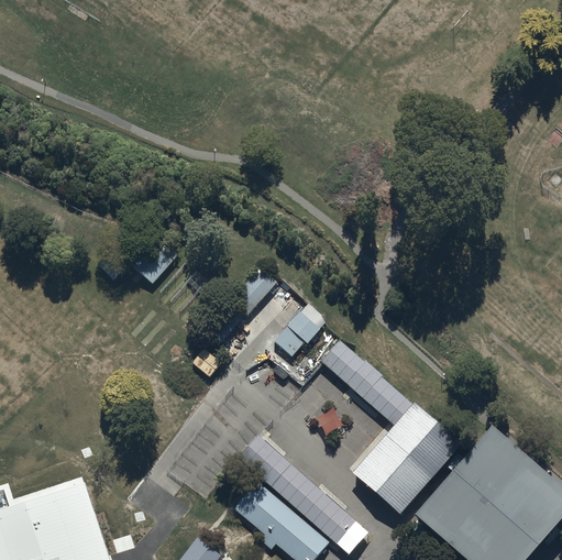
[(154,235),(130,264),(152,284),(177,255),(154,235)]
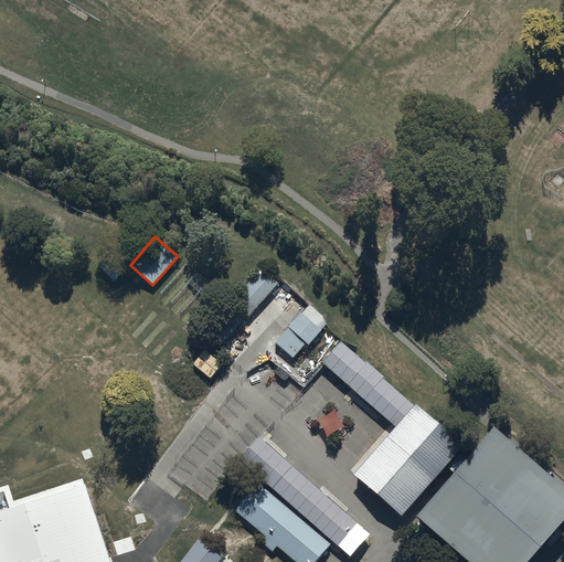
[(278,284),(261,267),(231,299),(248,316),(278,284)]
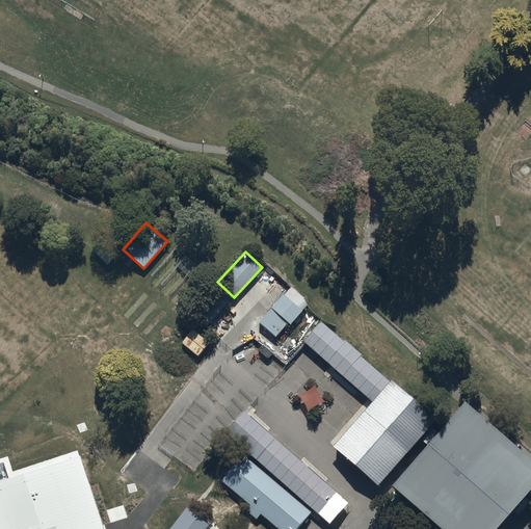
[(231,299),(214,284),(191,309),(208,323),(231,299)]
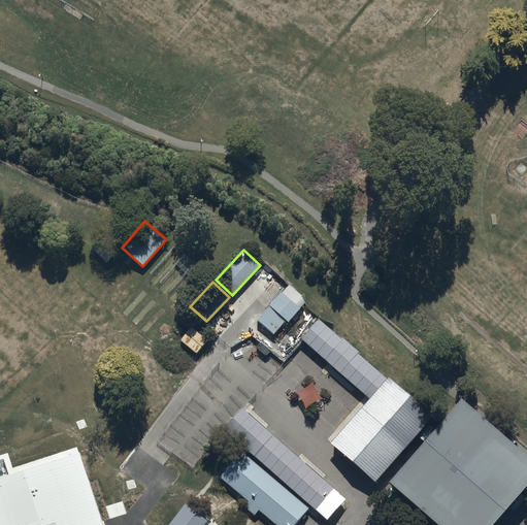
[(301,308),(280,291),(257,319),(274,333),(285,320),(289,323),(301,308)]
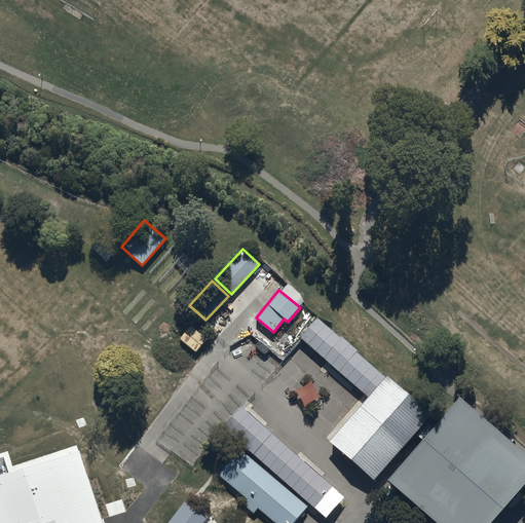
[(366,395),(383,375),(316,316),(299,336),(366,395)]
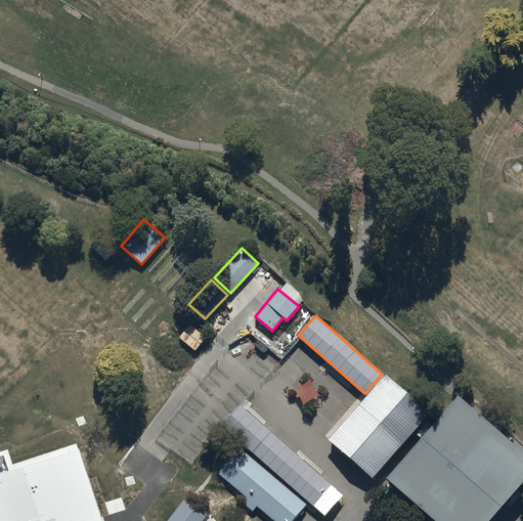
[(249,333),(230,343),(235,352),(254,342),(249,333)]
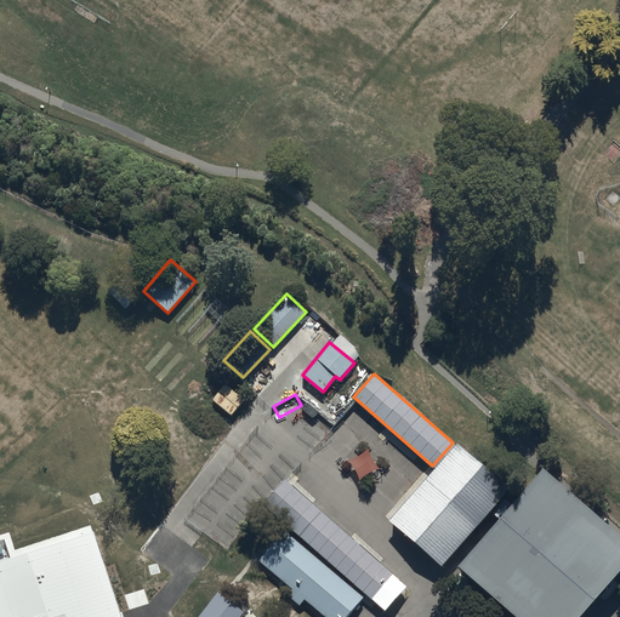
[(505,489),(453,443),(387,519),(439,564),(500,493),(505,489)]
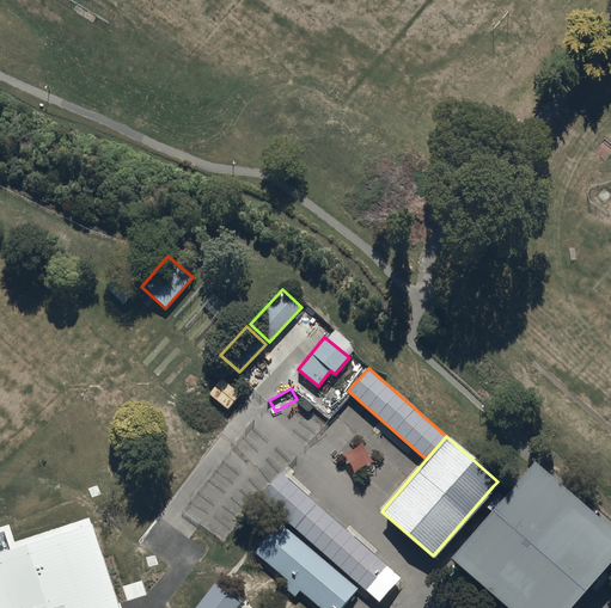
[(448,556),(507,607),(563,607),(610,556),(610,530),(533,461),(502,496),(448,556)]
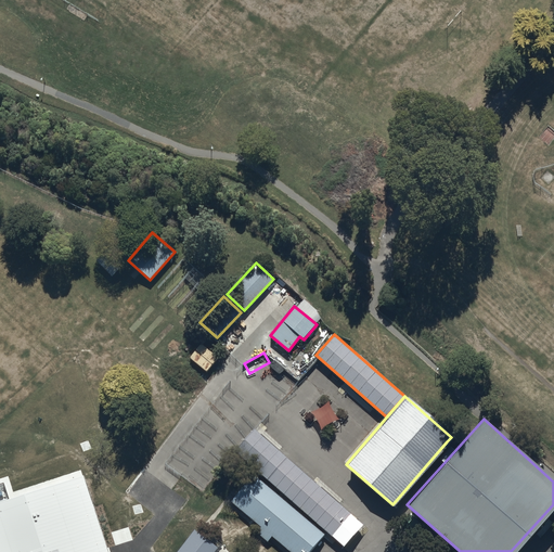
[(257,470),(331,536),(351,513),(255,427),(234,450),(257,470)]
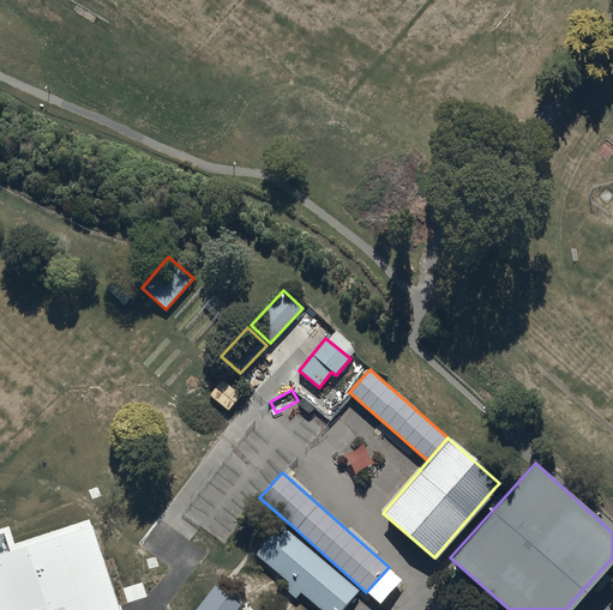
[(119,609),(90,520),(0,549),(0,609),(119,609)]
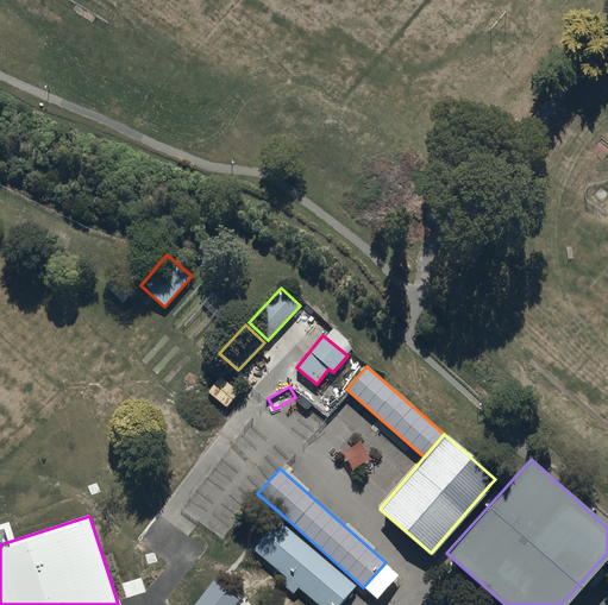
[(321,604),(338,604),(357,584),(279,518),(254,548),(273,563),(321,604)]
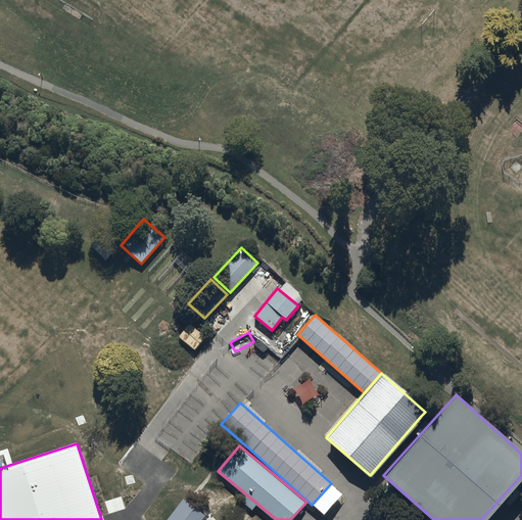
[(184,497),(164,519),(198,519),(204,513),(187,500),(186,498),(184,497)]
